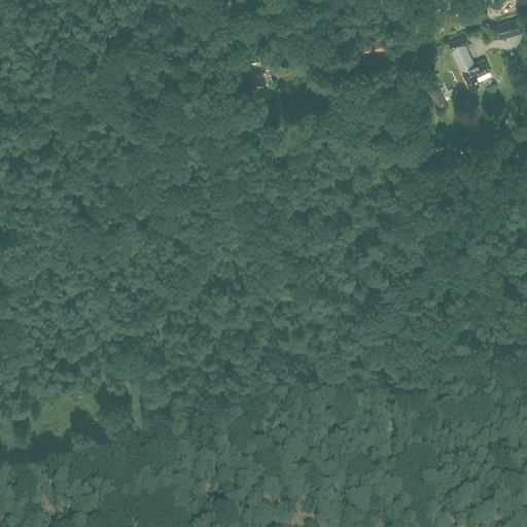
[(460,20),(462,20),(463,24),(476,22),(487,12),(481,4),(478,4),(471,5),(461,7),(461,10),(459,10),(460,20)]
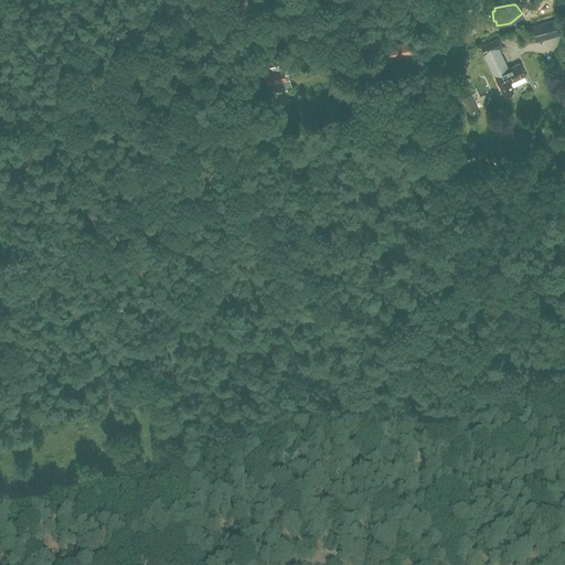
[(544,36),(561,32),(557,20),(541,24),(544,36)]
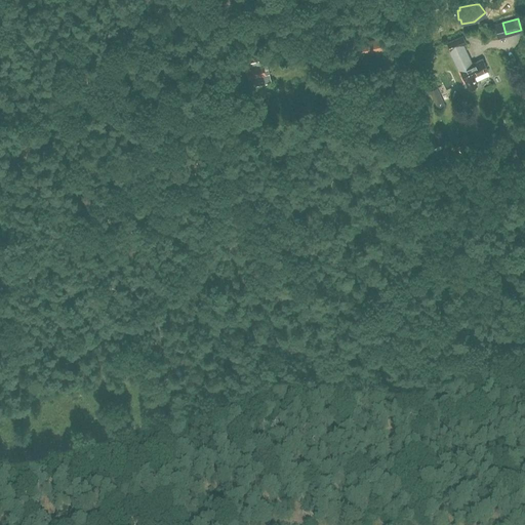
[(462,35),(445,43),(469,88),(477,84),(473,77),(487,69),(482,57),(473,63),(463,44),(467,42),(462,35)]
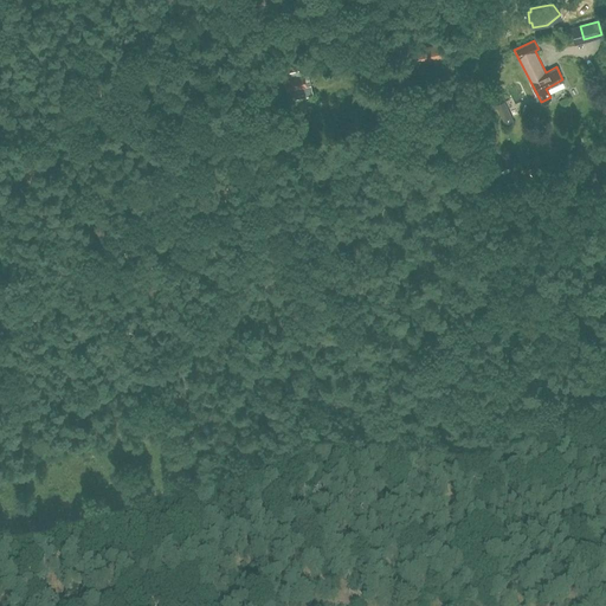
[(407,65),(445,56),(442,42),(404,51),(407,65)]
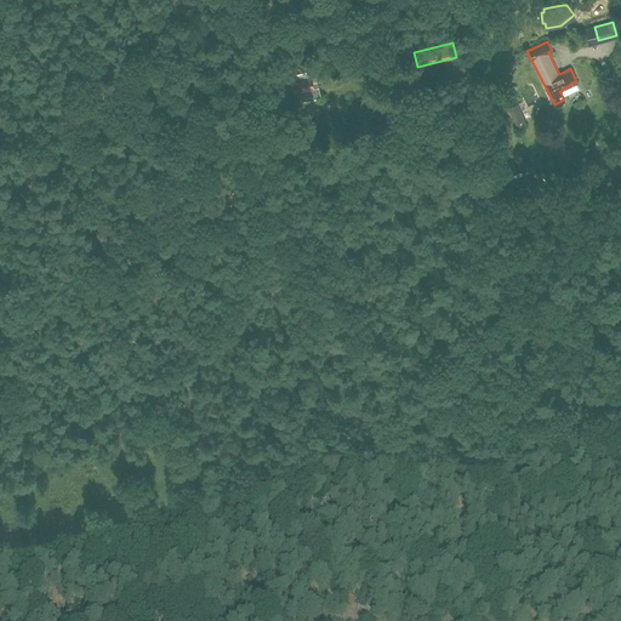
[(565,52),(568,60),(576,57),(574,50),(565,52)]
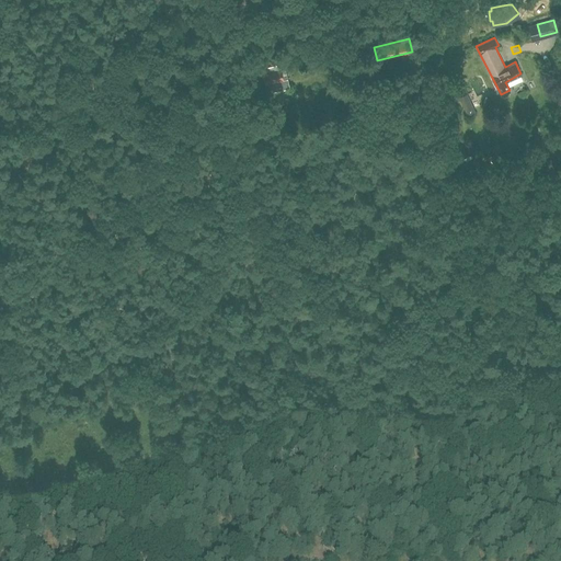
[(287,77),(285,68),(281,69),(279,65),(263,68),(265,82),(272,81),(271,80),(287,77)]
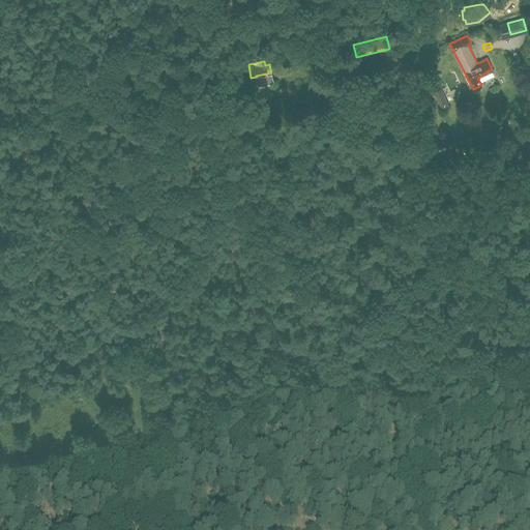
[(238,71),(227,74),(229,84),(240,82),(238,71)]
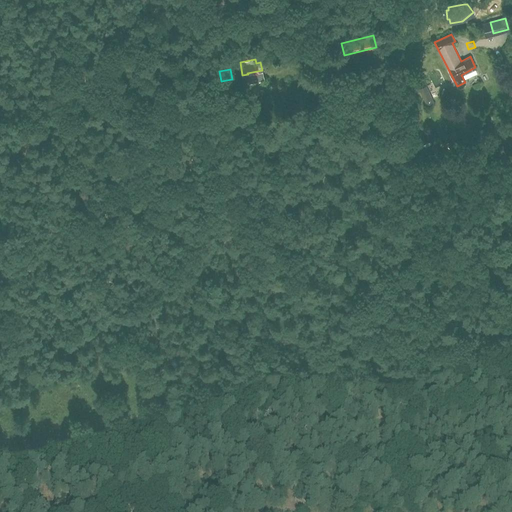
[(434,101),(426,85),(418,88),(426,105),(434,101)]
